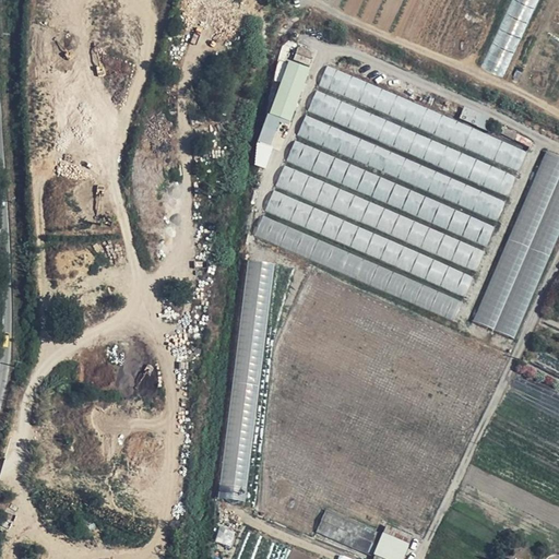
[(512,0),(484,64),(506,74),(539,0),(512,0)]
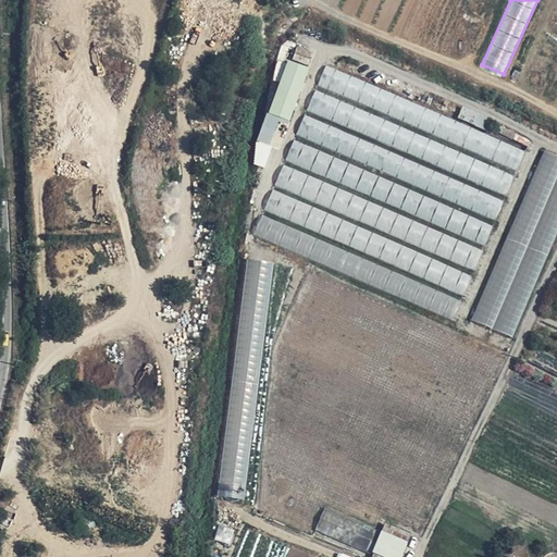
[(305,71),(286,63),(267,116),(285,123),(305,71)]
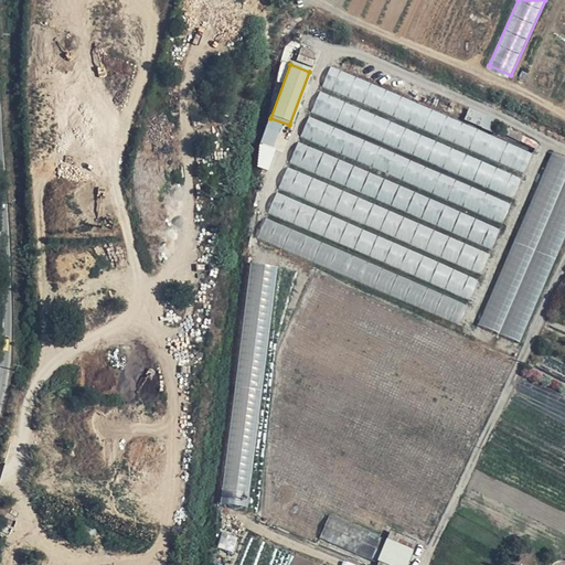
[(523,173),(320,95),(312,115),(515,193),(523,173)]
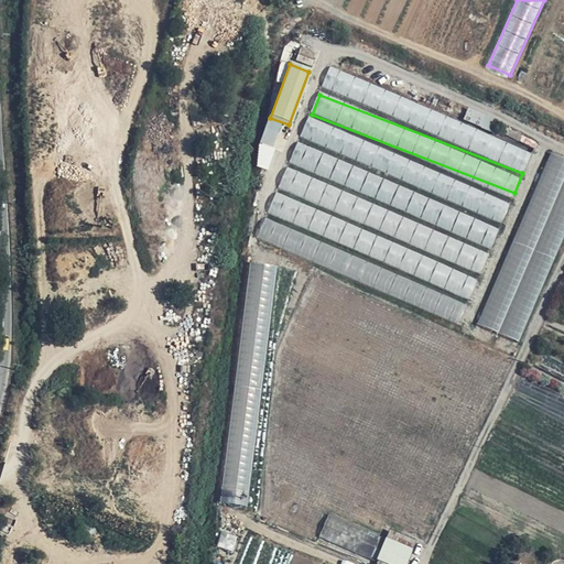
[(501,123),(467,108),(463,118),(497,133),(501,123)]
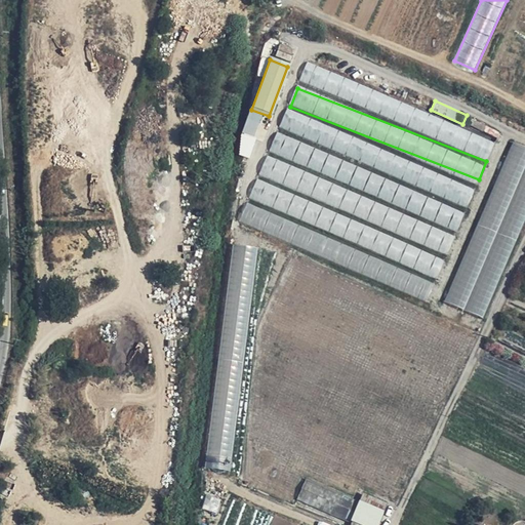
[(422,164),(288,110),(280,127),(415,182),(422,164)]
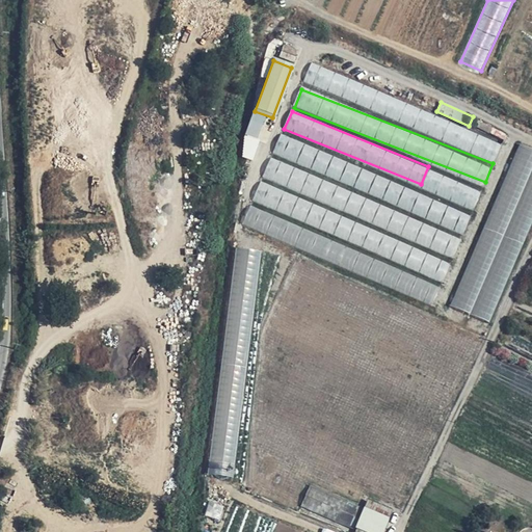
[(408,185),(282,135),(274,154),(401,204),(408,185)]
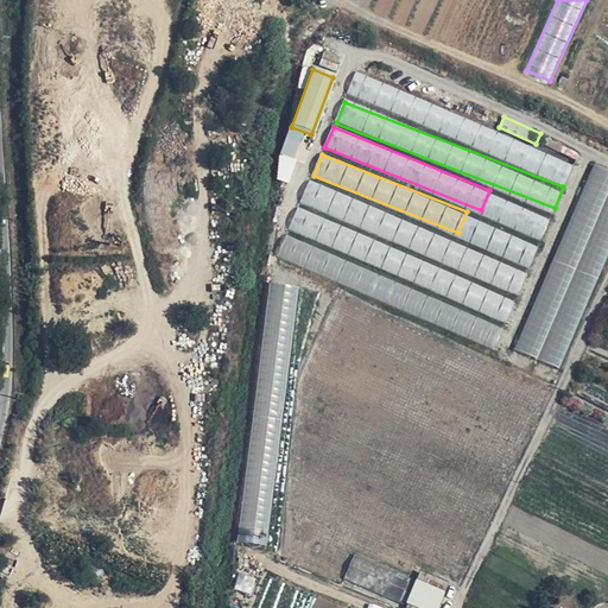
[(564,369),(607,257),(607,170),(593,164),(519,352),(564,369)]
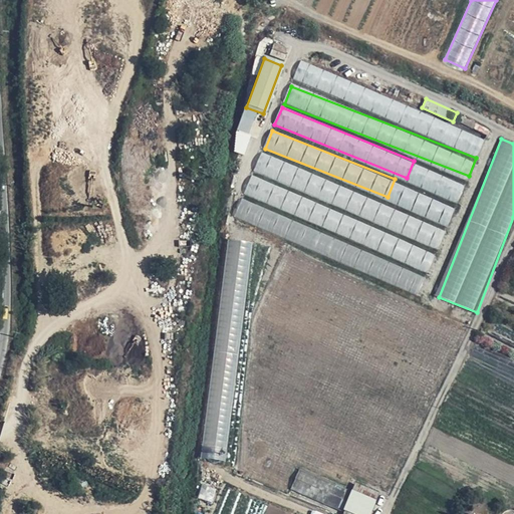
[(263,153),(256,170),(292,185),(299,168),(263,153)]
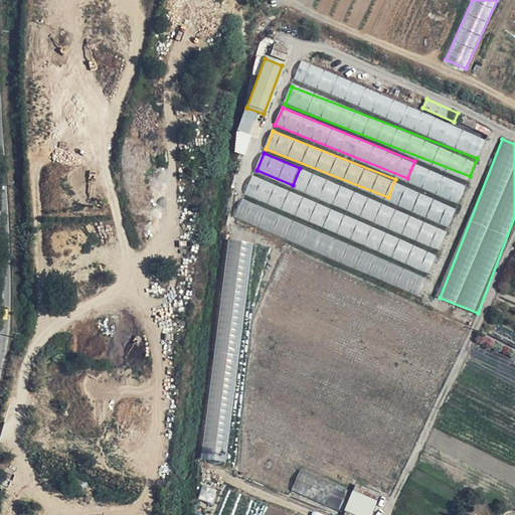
[(446,177),(439,194),(460,202),(467,186),(446,177)]
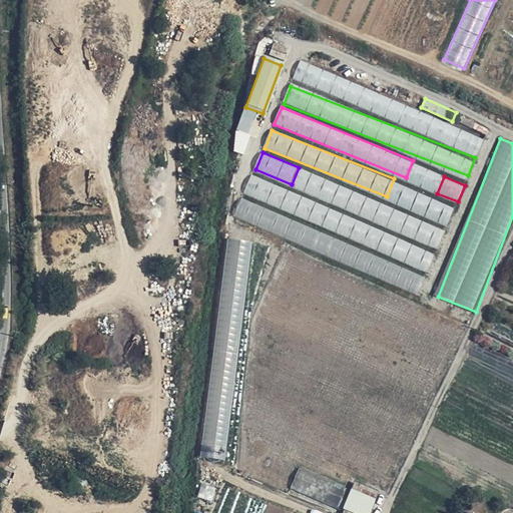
[(282,206),(288,189),(251,177),(245,193),(282,206)]
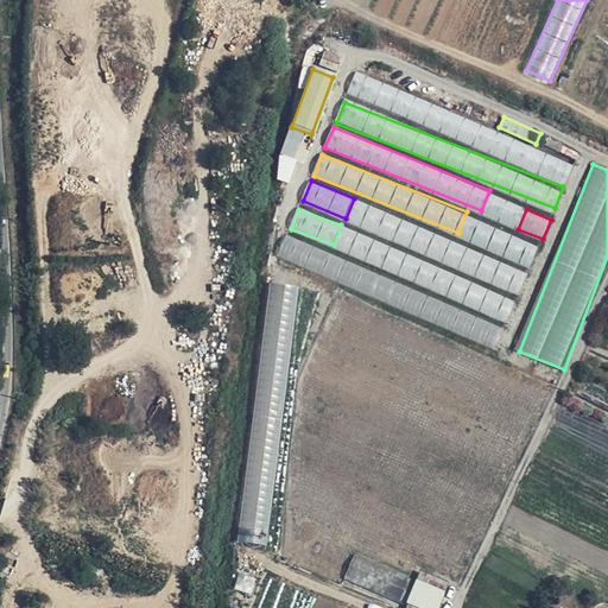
[(286,236),(279,258),(342,280),(349,259),(286,236)]
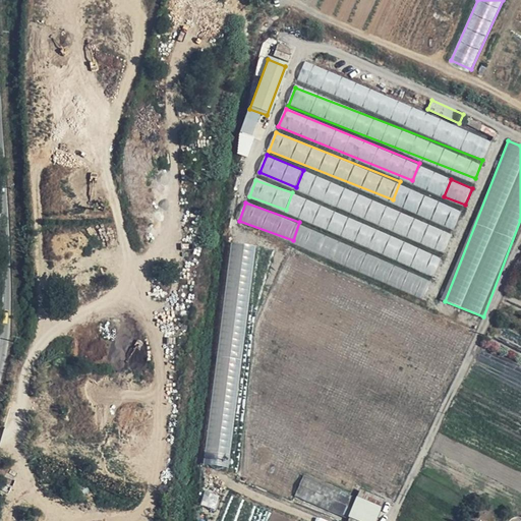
[(432,220),(455,228),(462,211),(440,203),(432,220)]
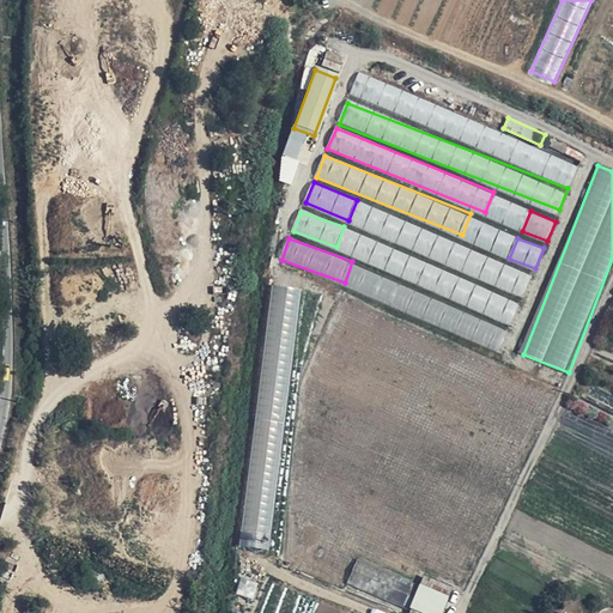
[(511,268),(504,287),(523,295),(530,275),(511,268)]
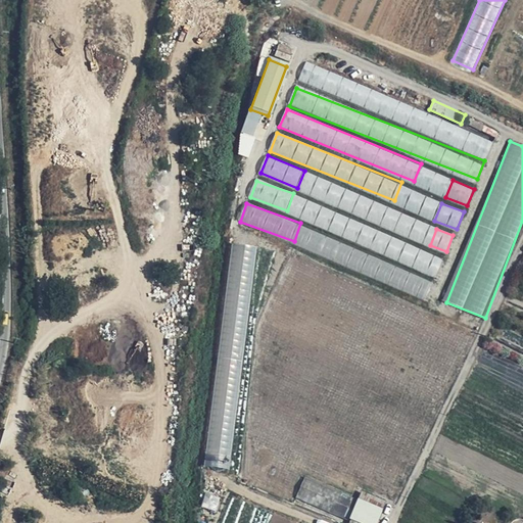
[(230,469),(256,247),(234,245),(206,467),(230,469)]
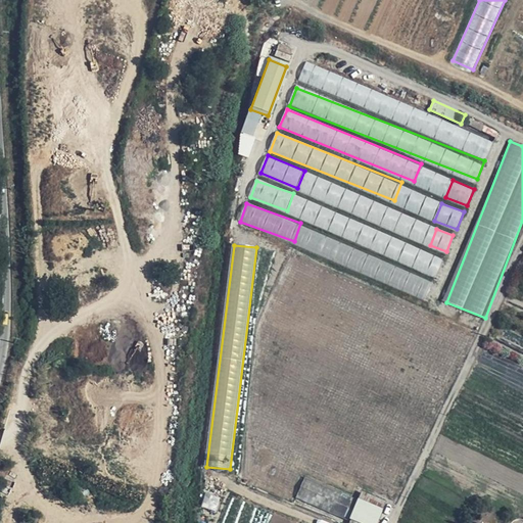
[(427,252),(422,270),(437,275),(442,257),(427,252)]
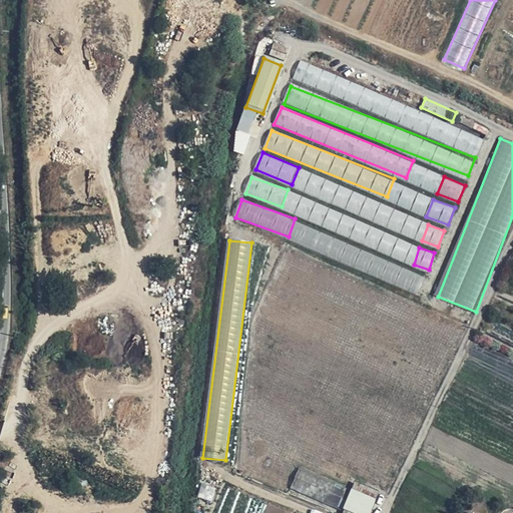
[(291,489),(343,511),(351,490),(300,469),(291,489)]
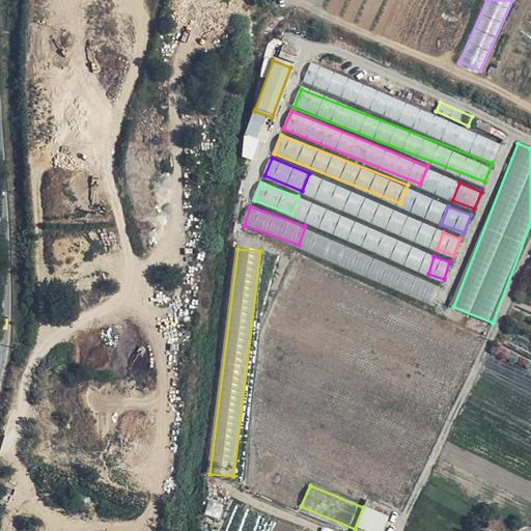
[(382,530),(388,519),(363,507),(355,529),(360,530),(382,530)]
